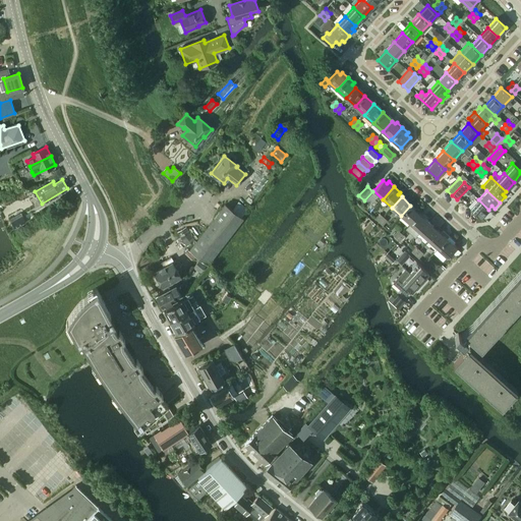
[(470,209),(480,219),(488,210),(478,199),(470,209)]
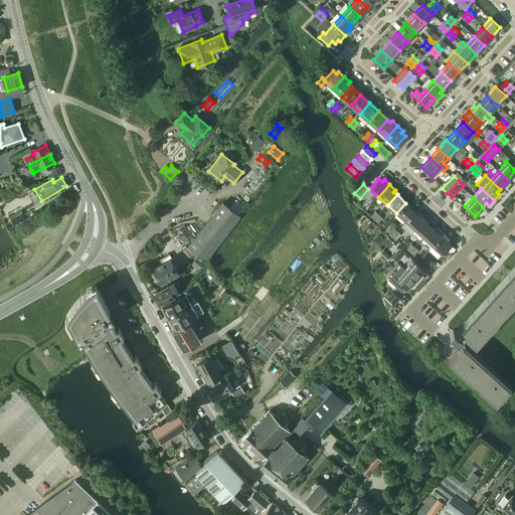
[(231,203),(241,211),(244,206),(235,199),(231,203)]
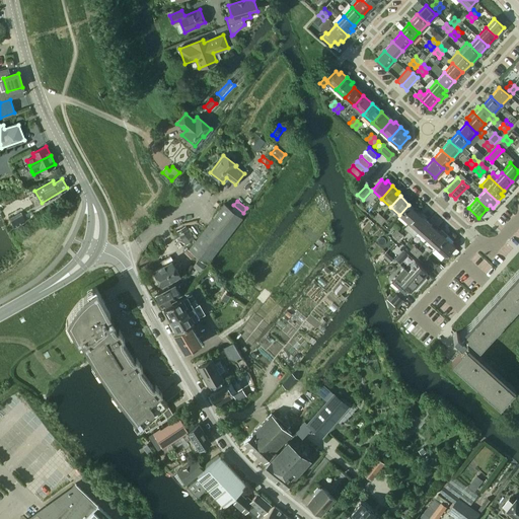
[(189,249),(207,263),(241,217),(223,204),(189,249)]
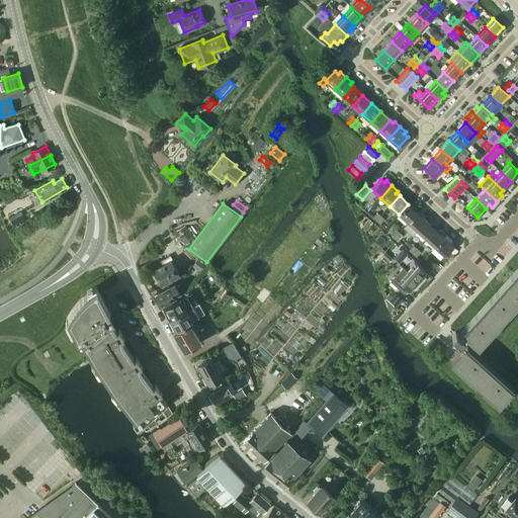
[(399,214),(408,223),(417,212),(408,204),(399,214)]
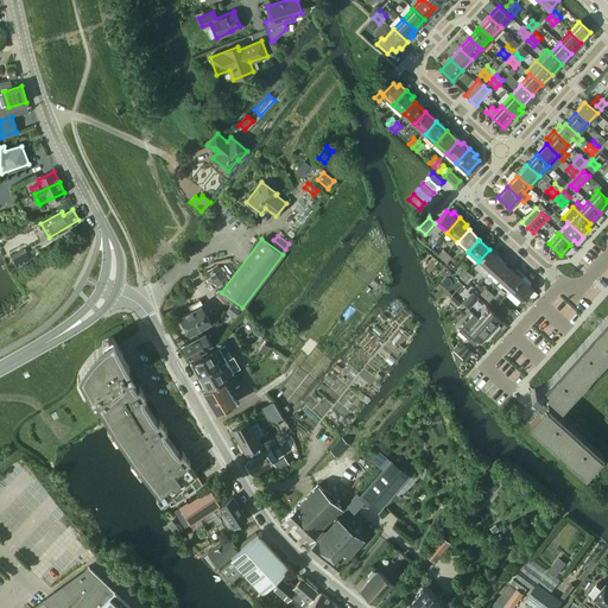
[(437,255),(442,259),(448,253),(443,249),(437,255)]
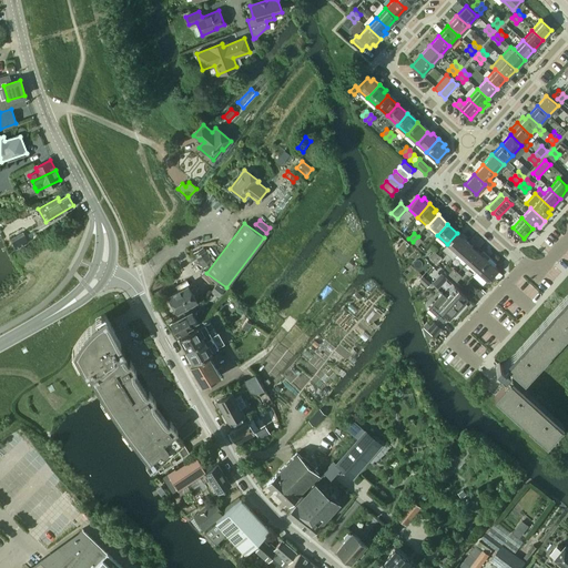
[(447,244),(457,253),(467,242),(457,233),(447,244)]
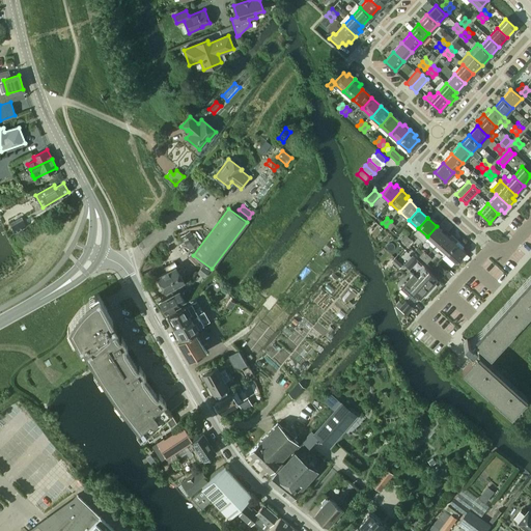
[(12,226),(16,232),(27,225),(24,219),(12,226)]
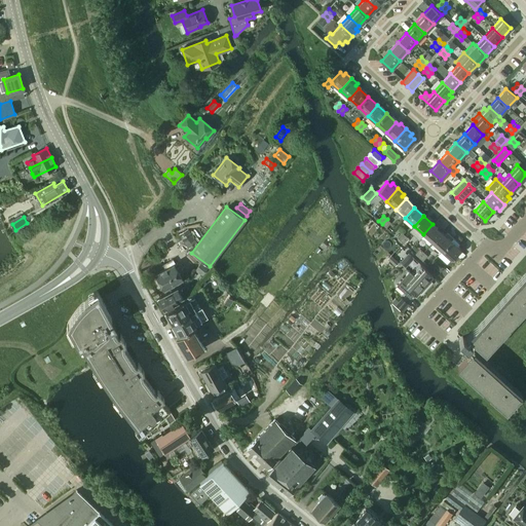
[(382,224),(386,227),(390,223),(387,219),(382,224)]
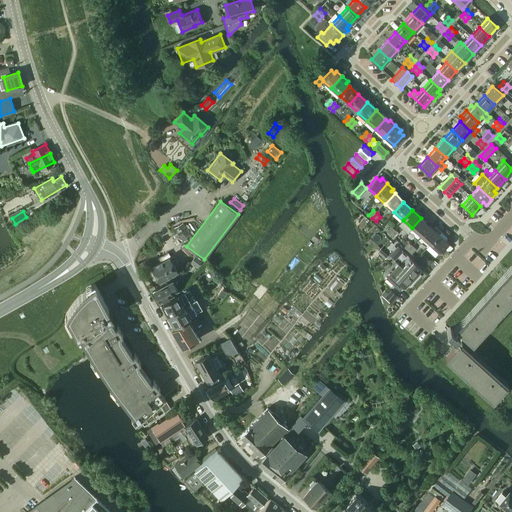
[(412,228),(421,236),(430,226),(421,218),(412,228)]
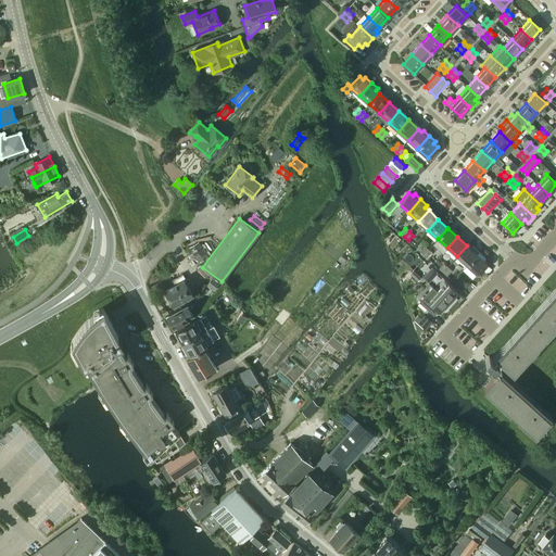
[(187,249),(197,263),(211,253),(201,239),(187,249)]
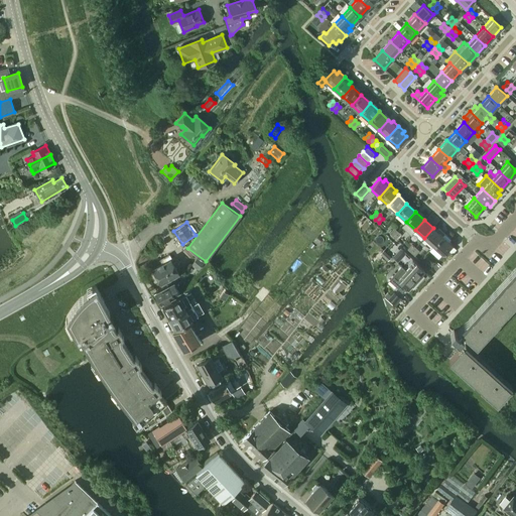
[(389,233),(393,236),(397,232),(394,228),(389,233)]
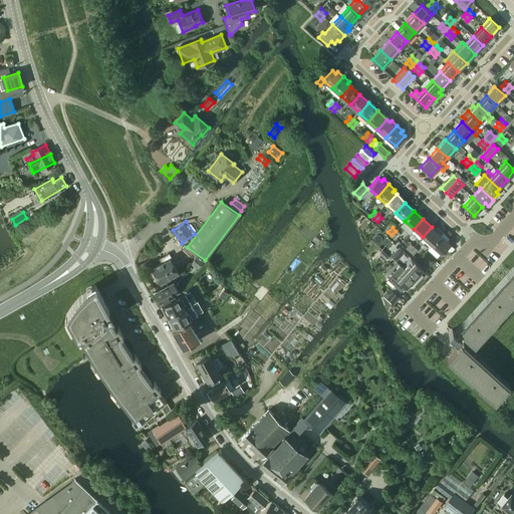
[(423,237),(432,245),(443,233),(437,228),(435,230),(432,227),(423,237)]
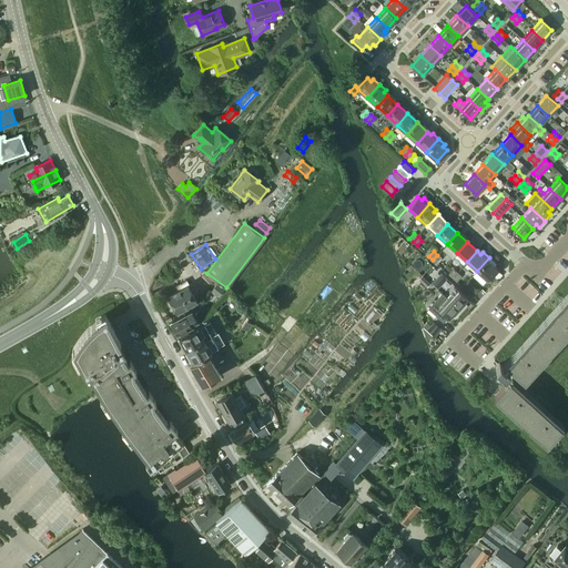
[(433,260),(436,264),(442,259),(437,255),(433,260)]
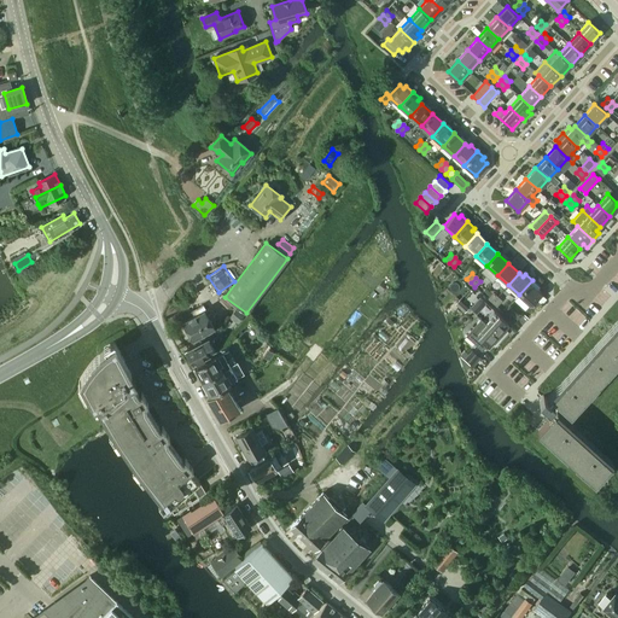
[(519,295),(530,305),(541,292),(537,289),(540,286),(532,280),(519,295)]
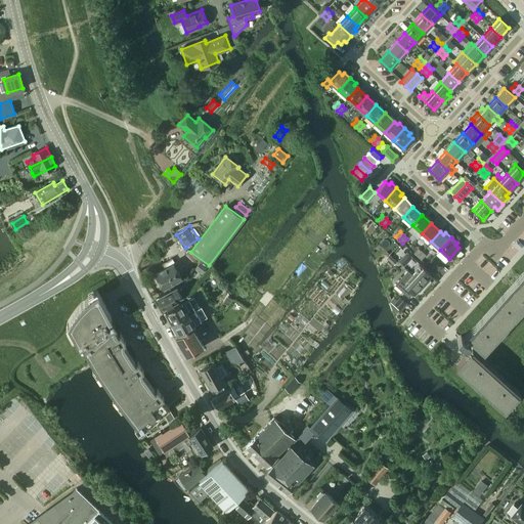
[(413,253),(418,257),(422,252),(419,249),(413,253)]
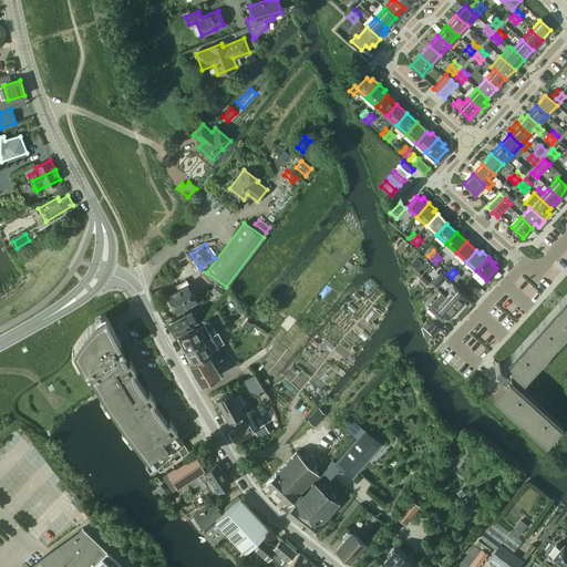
[(435,277),(441,282),(445,278),(440,272),(435,277)]
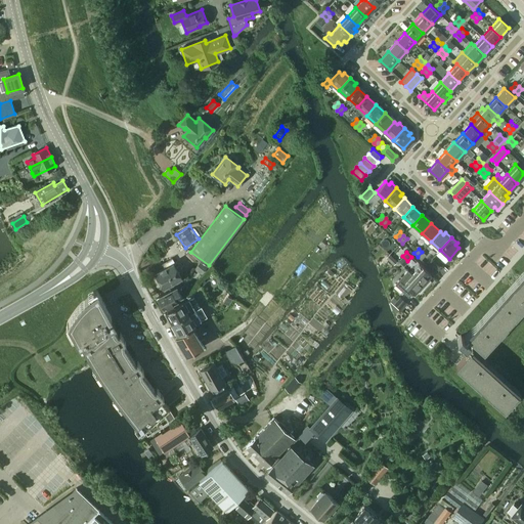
[(418,257),(421,260),(426,255),(422,252),(418,257)]
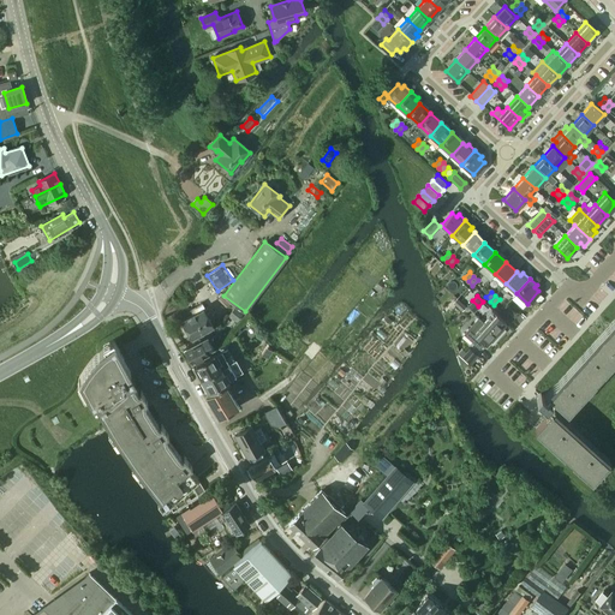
[(501,311),(512,321),(517,315),(506,305),(501,311)]
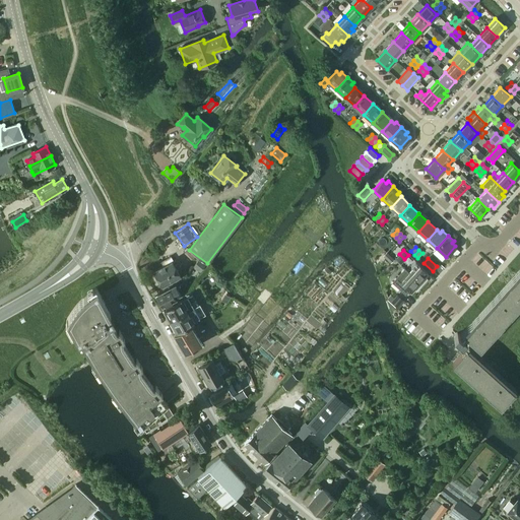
[(193,267),(200,271),(205,264),(199,259),(193,267)]
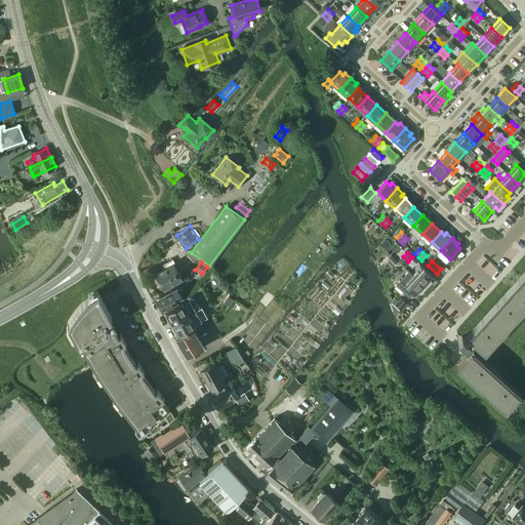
[(155,275),(163,289),(180,278),(172,265),(155,275)]
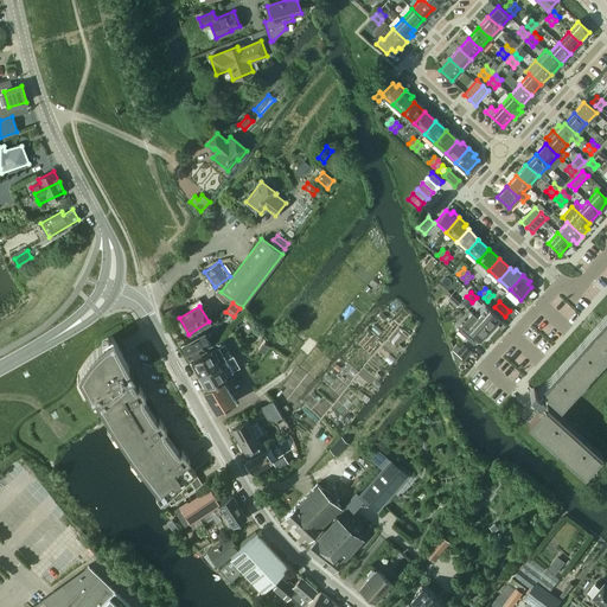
[(487,307),(478,318),(492,331),(498,324),(496,323),(499,318),(487,307)]
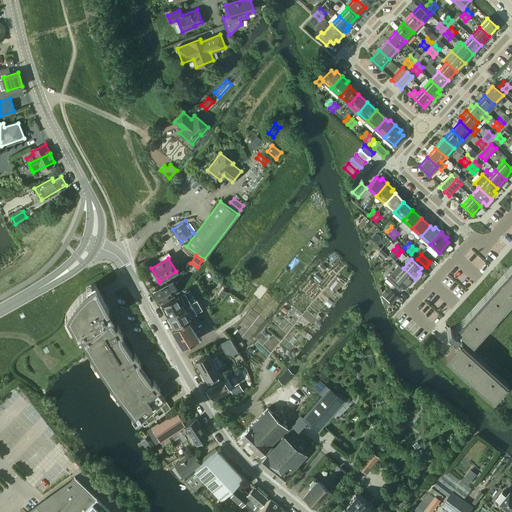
[(398,264),(386,278),(399,289),(403,285),(405,287),(408,283),(410,285),(415,279),(403,268),(398,264)]
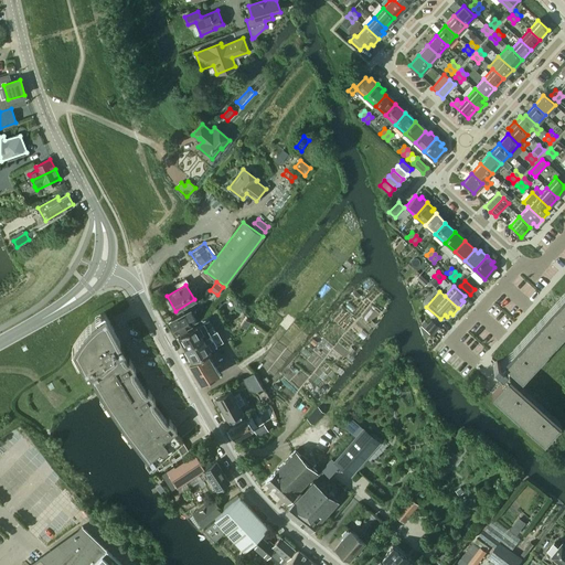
[(504,363),(513,371),(521,379),(564,329),(564,291),(499,364),(501,366),(504,363)]
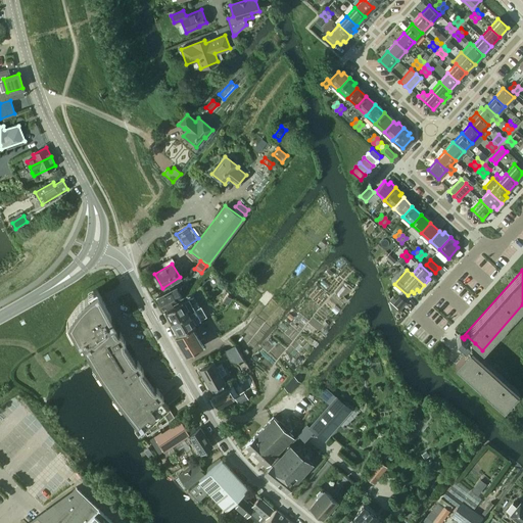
[(155,298),(162,310),(177,300),(176,299),(181,296),(176,286),(170,290),(170,289),(155,298)]
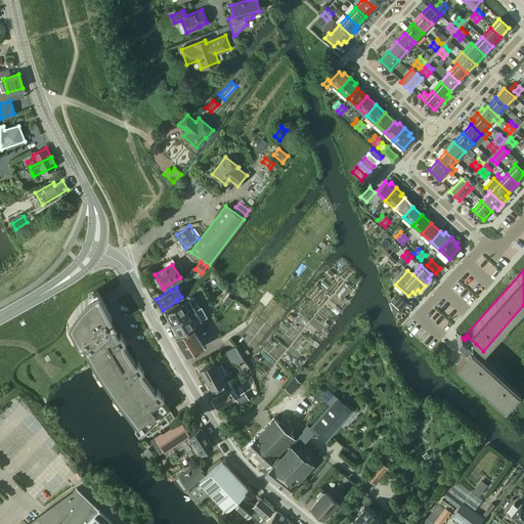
[(143,430),(147,435),(175,418),(169,408),(170,407),(162,398),(163,397),(164,397),(163,396),(163,395),(162,394),(162,393),(161,392),(160,391),(159,390),(158,389),(157,388),(156,389),(155,390),(141,372),(143,370),(143,369),(143,368),(142,367),(141,366),(141,364),(140,363),(139,363),(138,362),(137,361),(135,362),(123,344),(125,343),(126,343),(125,342),(125,340),(125,339),(124,338),(123,337),(123,336),(122,335),(121,334),(120,333),(119,334),(118,335),(113,324),(116,323),(97,290),(89,296),(85,299),(82,302),(78,306),(74,311),(70,316),(67,322),(68,323),(79,344),(80,343),(83,348),(94,367),(101,379),(115,397),(123,408),(136,426),(141,432),(143,430)]
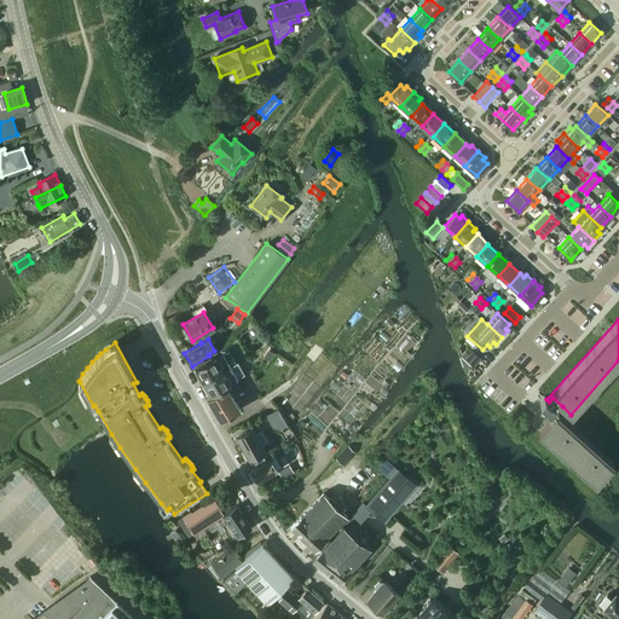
[(194,369),(202,382),(230,366),(221,353),(214,358),(194,369)]
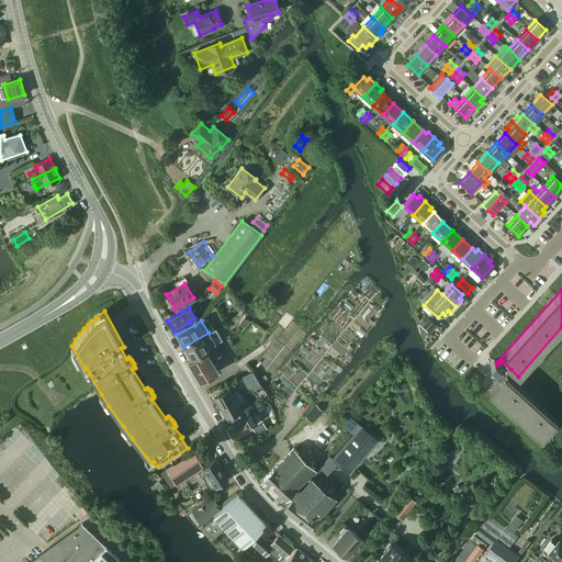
[(188,360),(188,361),(205,351),(204,350),(215,344),(209,333),(183,347),(190,359),(188,360)]
